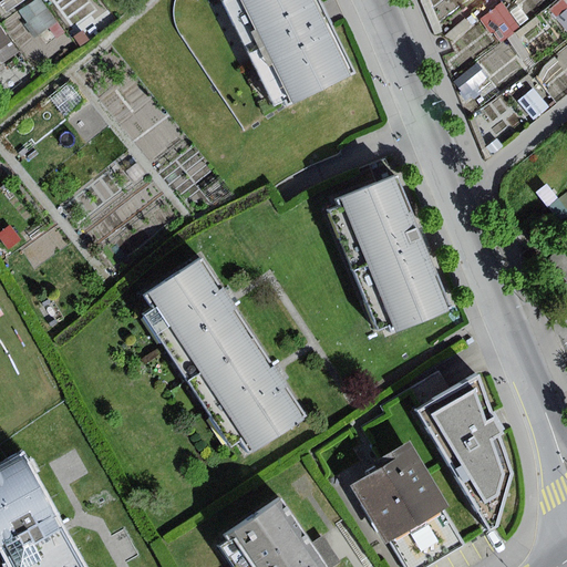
[(44,0),(32,0),(21,7),(38,34),(58,23),(44,0)]
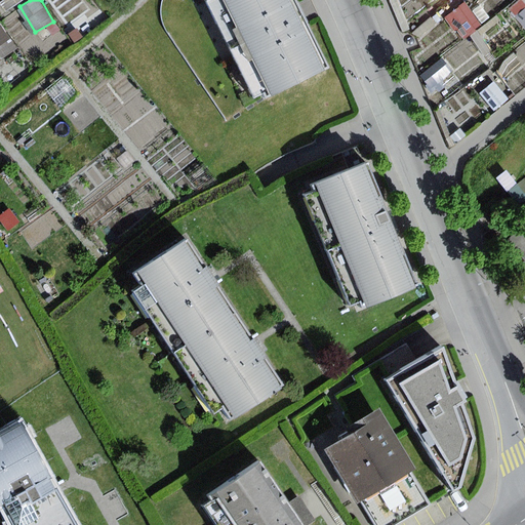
[(298,8),(293,0),(210,0),(206,2),(253,97),(264,92),(267,96),(327,67),(298,8)]
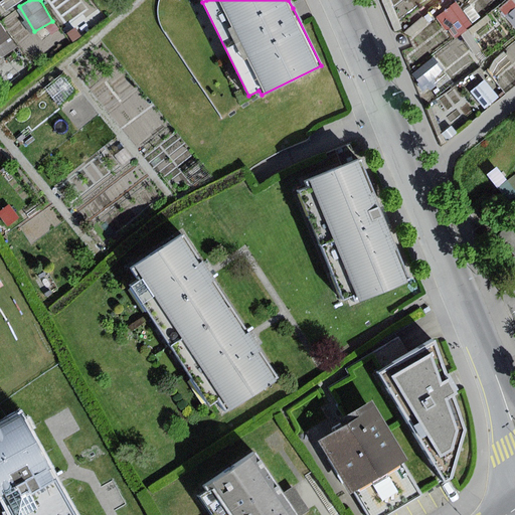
[(459,0),(440,10),(452,34),(473,23),(461,0),(459,0)]
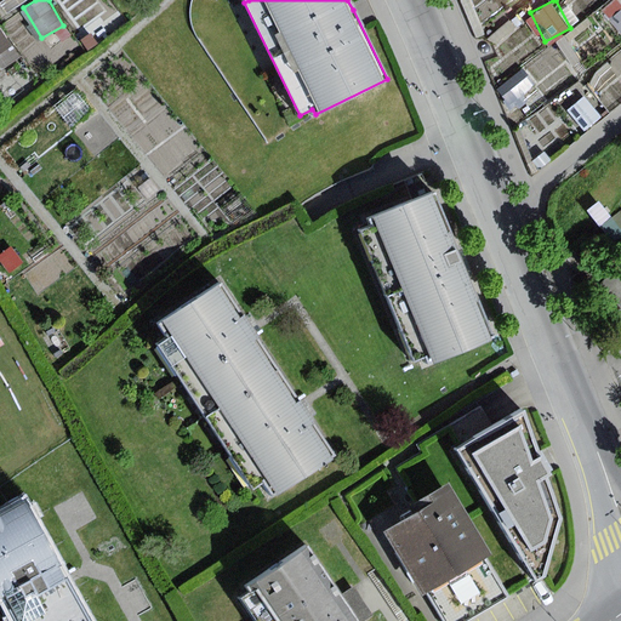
[(3,26),(0,27),(0,69),(23,56),(3,26)]
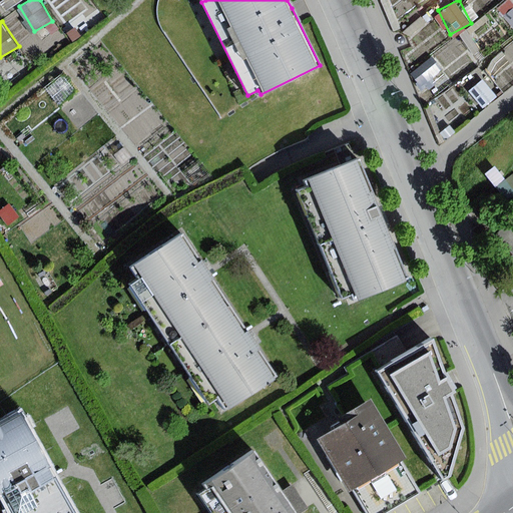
[(361,158),(303,180),(306,188),(299,191),(342,299),(348,296),(351,302),(409,280),(361,158)]
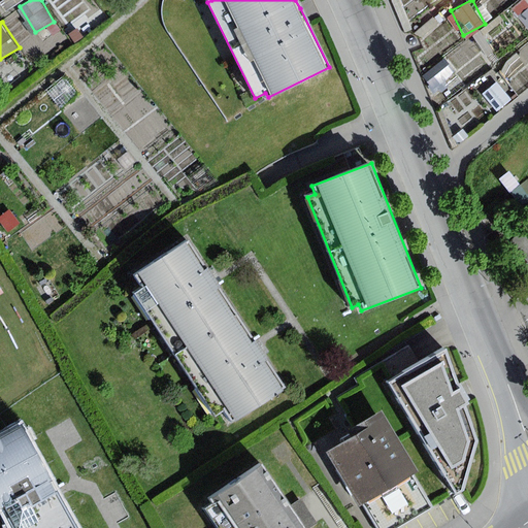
[(527,239),(521,232),(508,242),(527,265),(527,239)]
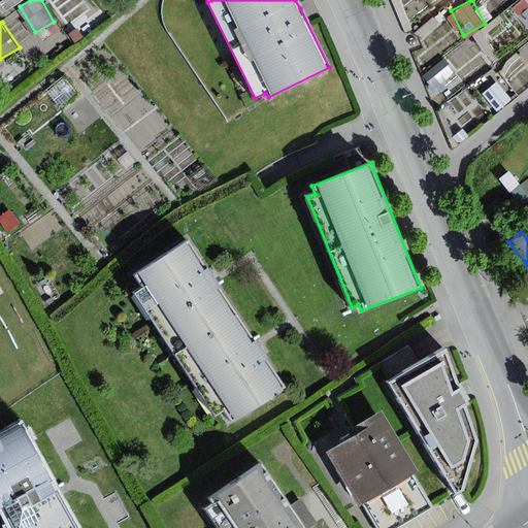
[(172,356),(234,315),(212,282),(186,241),(135,274),(142,287),(131,294),(172,356)]
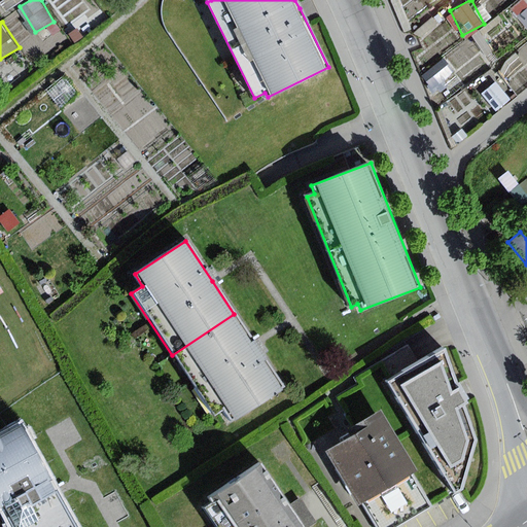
[(234,314),(172,355),(212,416),(222,410),(232,423),(284,389),(254,345),(234,314)]
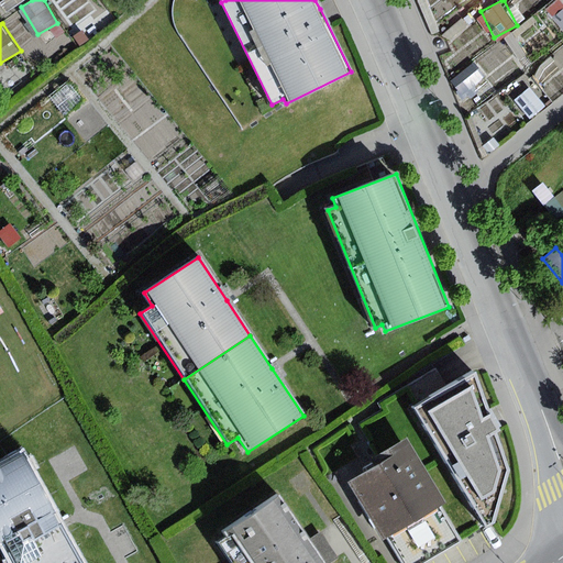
[(473,372),(412,406),(484,526),(493,521),(507,470),(495,433),(499,429),(488,414),(473,372)]
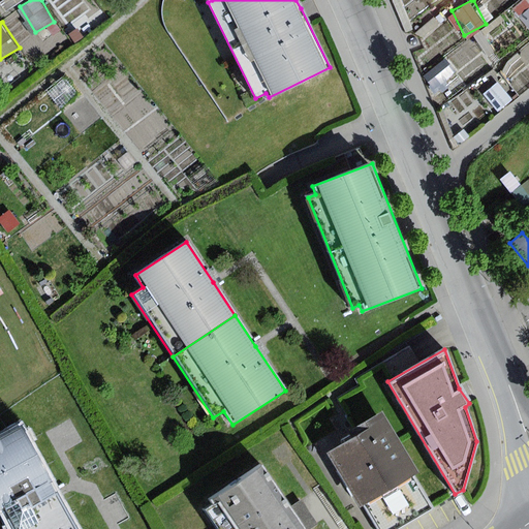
[(422,473),(384,411),(349,432),(354,440),(332,454),(365,507),(415,476),(422,473)]
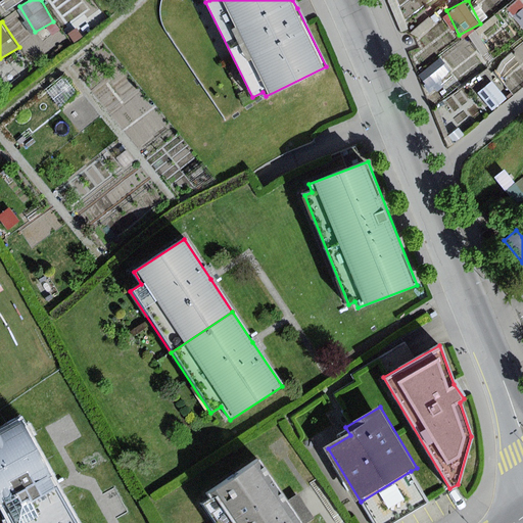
[(74,522),(55,489),(19,423),(0,433),(0,504),(3,503),(14,522),(74,522)]
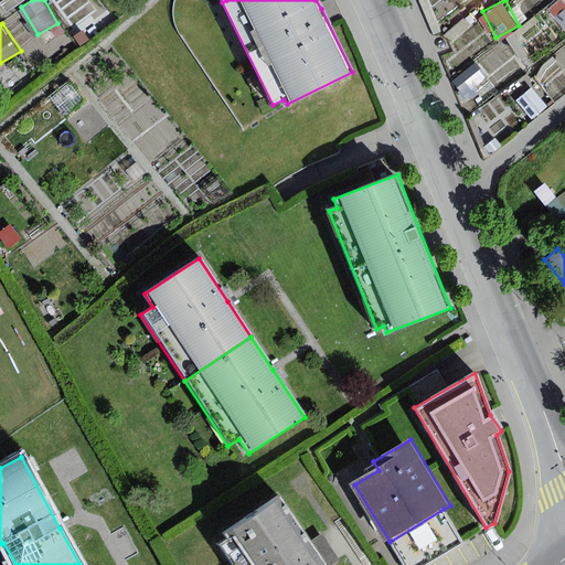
[(322,564),(277,498),(224,534),(226,537),(217,544),(231,564),(322,564)]
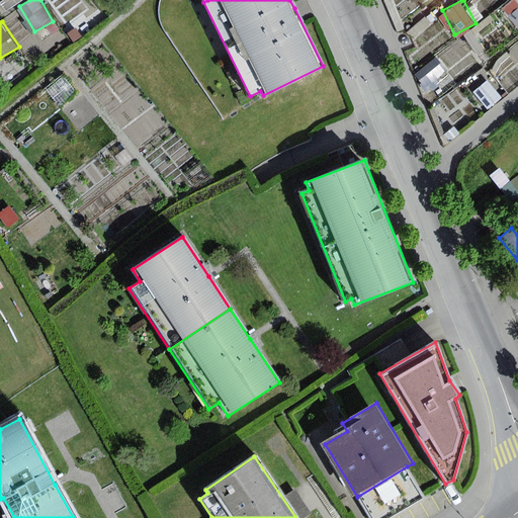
[(407,466),(357,497),(369,517),(393,517),(426,499),(407,466)]
